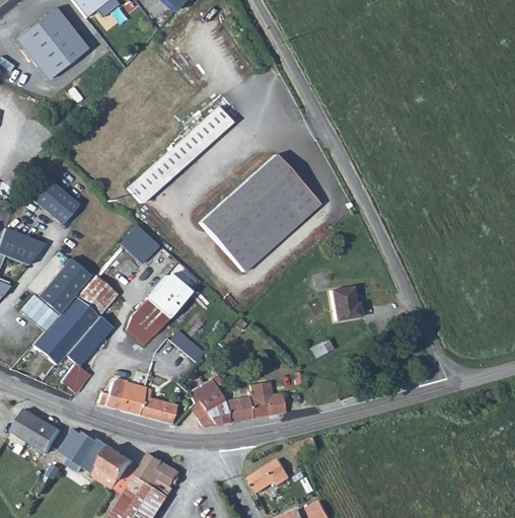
[(75,0),(88,17),(111,0),(75,0)]
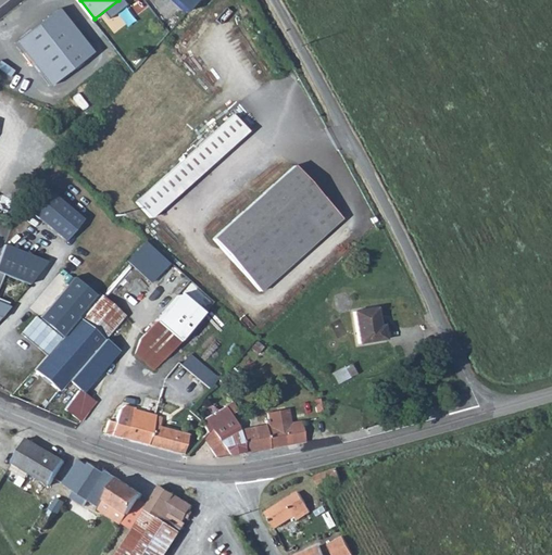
[(179,0),(191,10),(199,0),(179,0)]
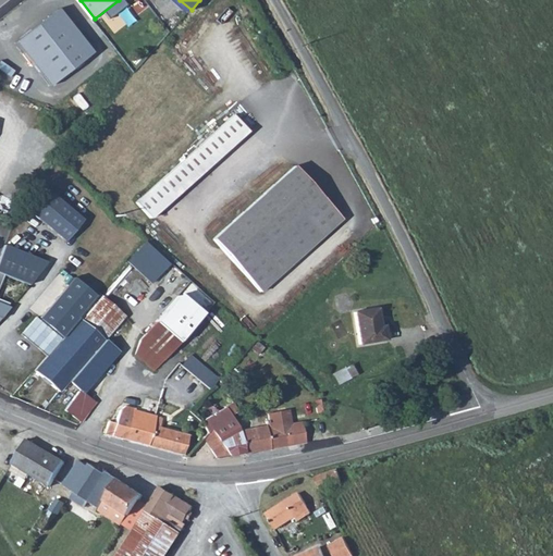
[(63,11),(20,45),(54,88),(98,54),(63,11)]
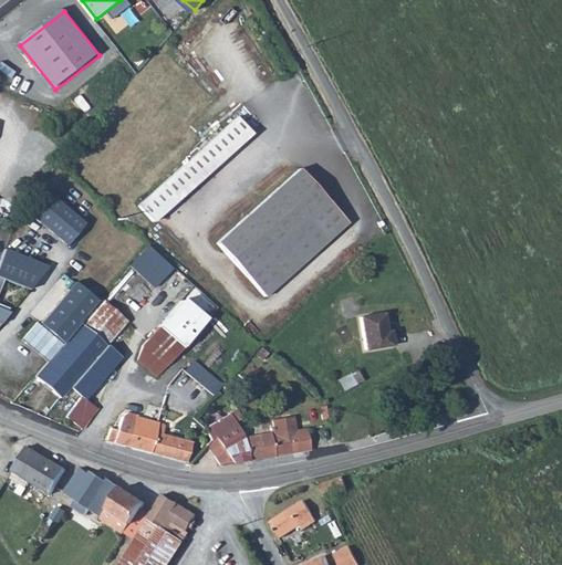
[(241,116),(191,159),(206,176),(256,133),(241,116)]
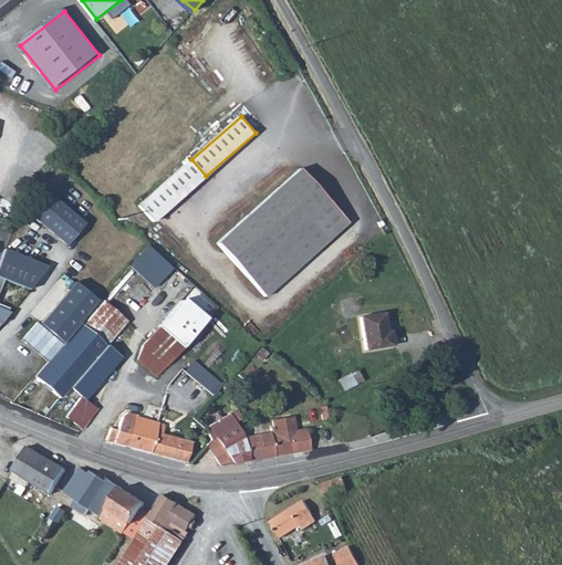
[(206,176),(191,159),(190,158),(186,161),(189,165),(143,205),(157,220),(206,176)]
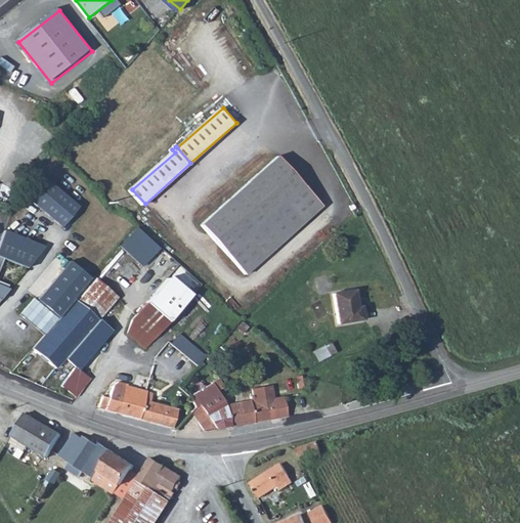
[(325,206),(280,157),(204,225),(248,274),(277,248),(260,228),(289,203),(306,222),(325,206)]
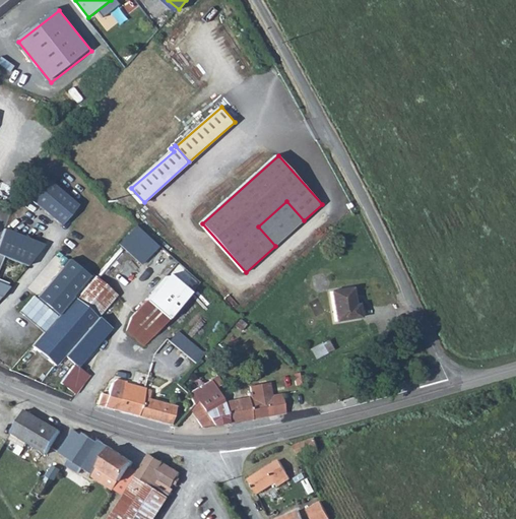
[(51,180),(35,199),(64,224),(81,204),(51,180)]
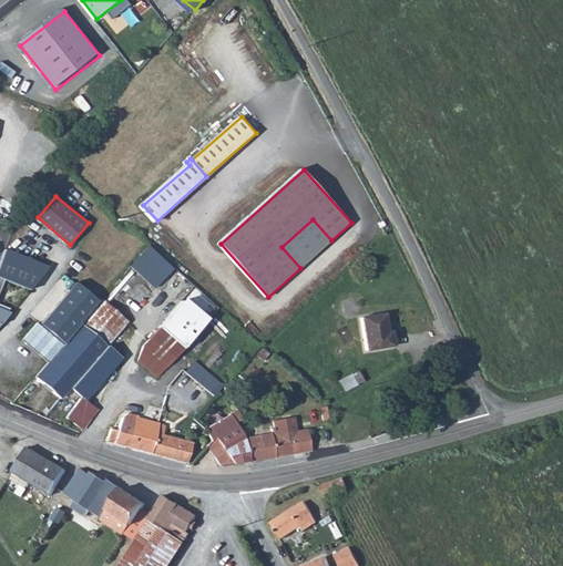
[(282,247),(300,268),(331,240),(313,219),(282,247)]
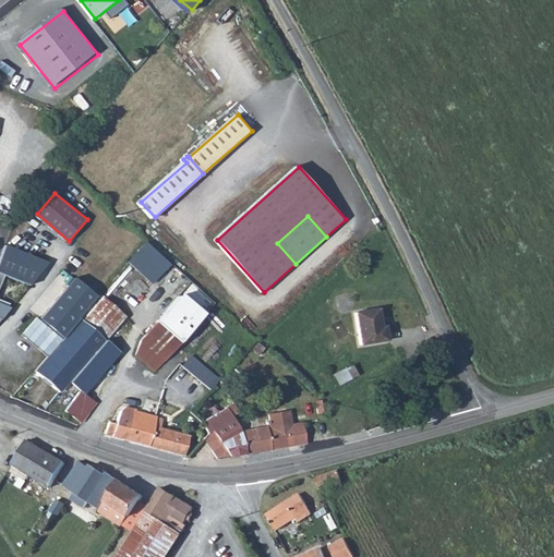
[(147,240),(130,261),(155,282),(171,262),(147,240)]
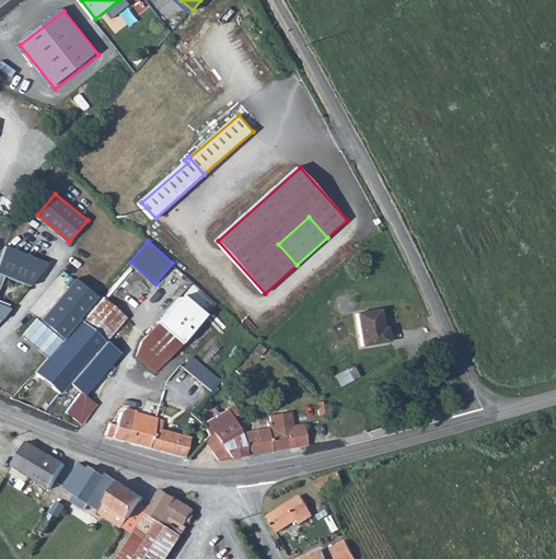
[(0,324),(13,309),(0,302),(0,293),(8,276),(32,286),(51,263),(8,245),(0,265),(0,324)]
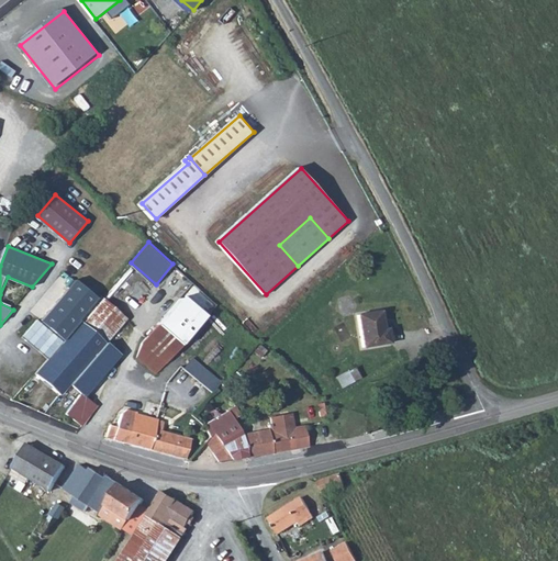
[(24,335),(53,358),(84,322),(101,300),(77,276),(24,335)]
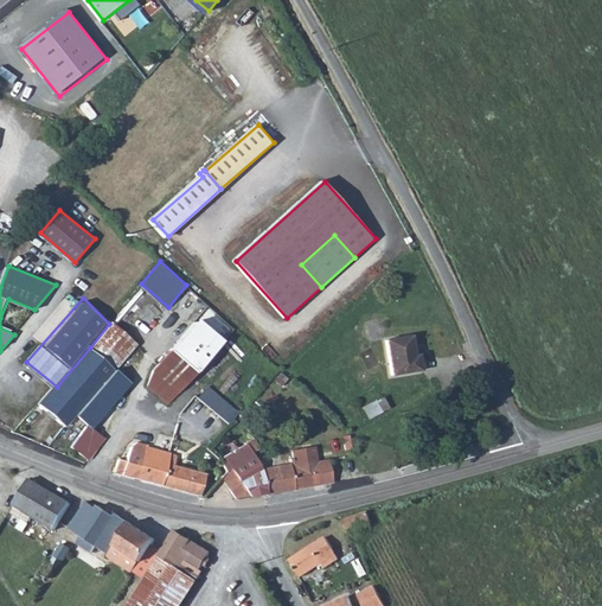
[(151,384),(172,403),(225,339),(203,320),(164,362),(151,384)]
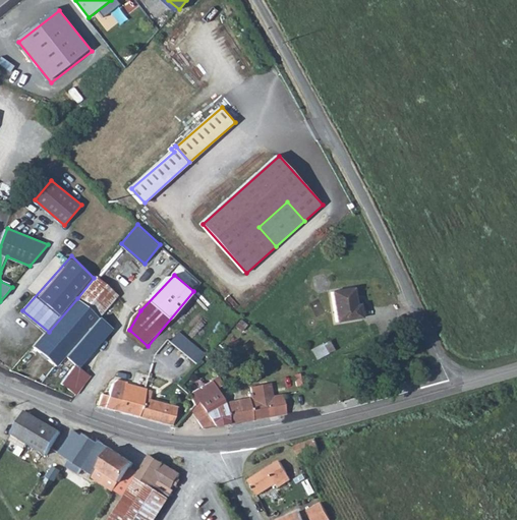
[(94,278),(77,298),(98,314),(115,295),(94,278)]
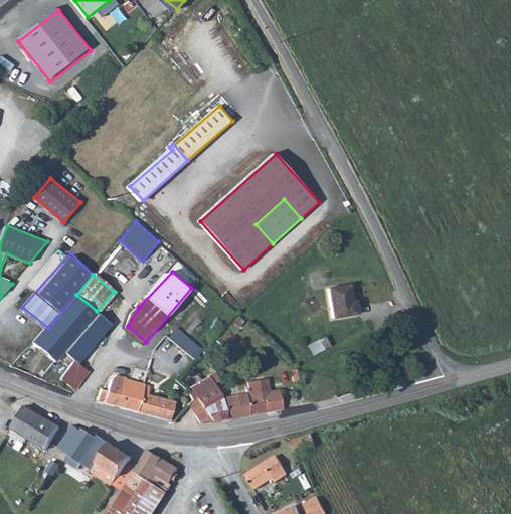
[(355,304),(352,285),(331,288),(336,318),(361,314),(359,303),(355,304)]
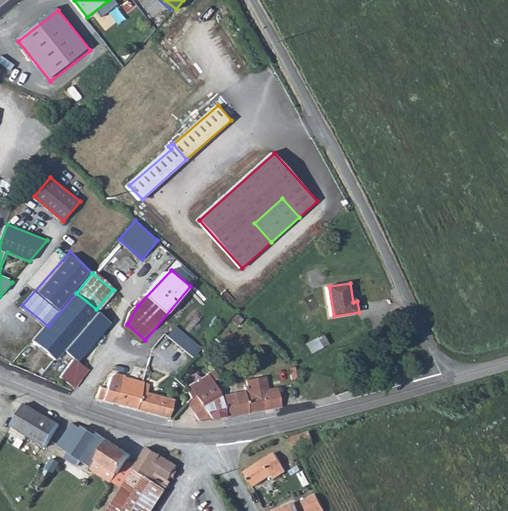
[(36,340),(58,359),(67,348),(99,312),(96,309),(76,293),(48,326),(36,340)]
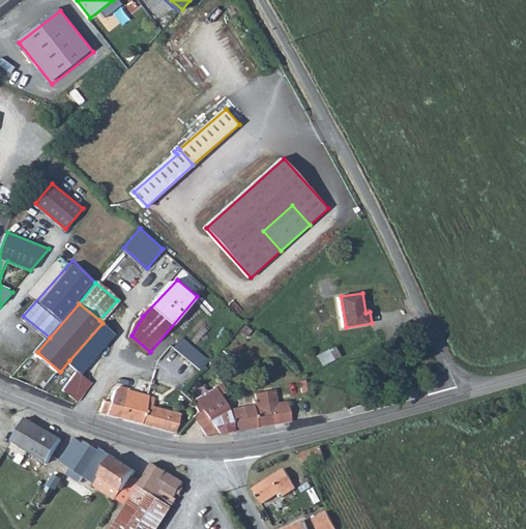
[(115,333),(103,323),(69,360),(83,372),(115,333)]
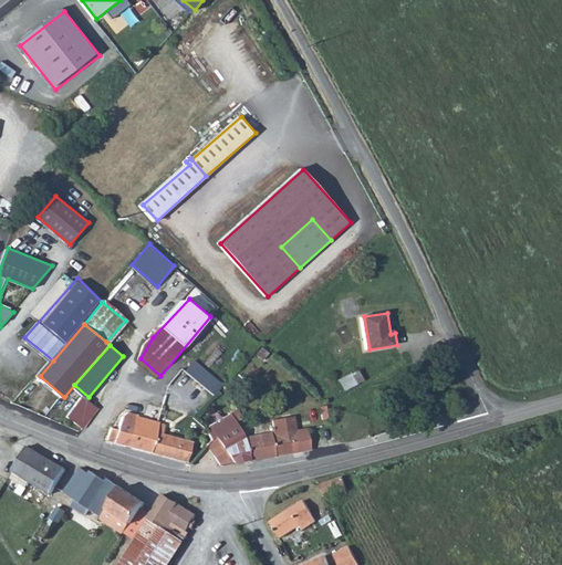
[(198,358),(188,369),(216,394),(226,384),(198,358)]
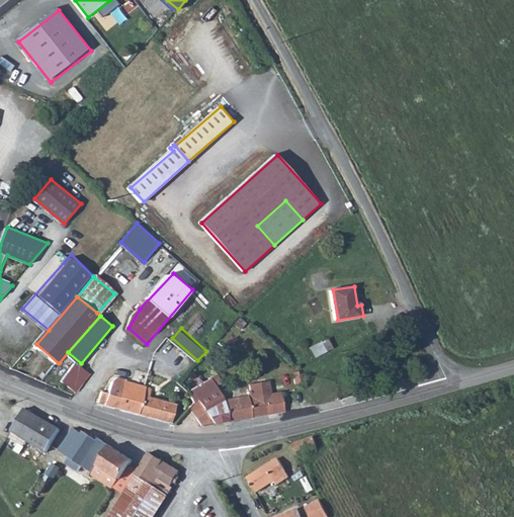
[(313,346),(319,357),(336,348),(331,337),(313,346)]
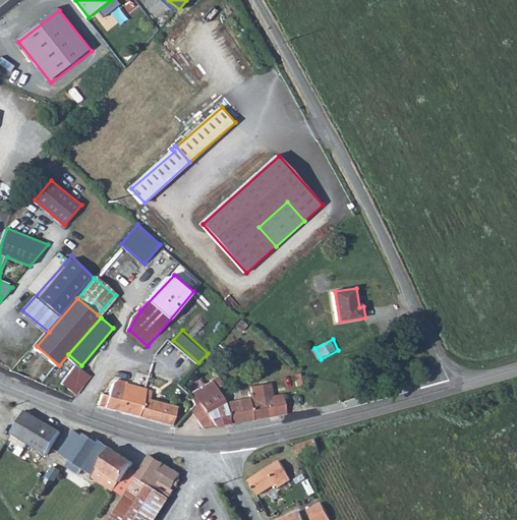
[(76,365),(63,384),(78,395),(92,377),(76,365)]
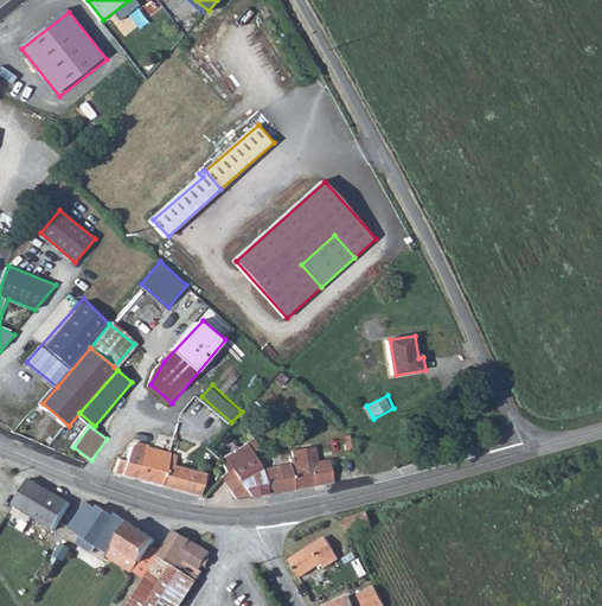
[(256,452),(263,447),(258,439),(250,444),(256,452)]
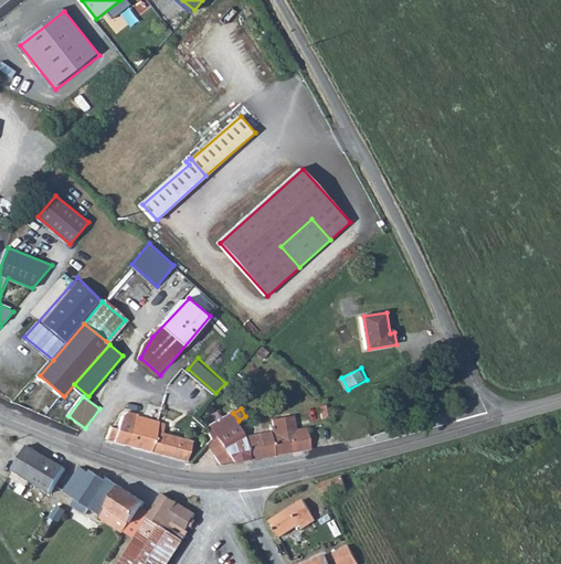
[(115,428),(112,439),(189,460),(194,442),(166,433),(168,424),(140,416),(140,414),(130,412),(125,415),(120,431),(115,428)]
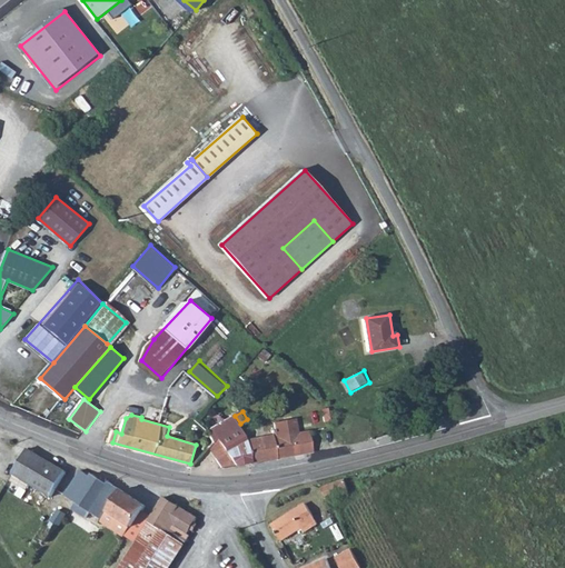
[(216,431),(212,434),(216,442),(211,447),(226,467),(254,462),(249,440),(240,424),(235,416),(214,428),(216,431)]
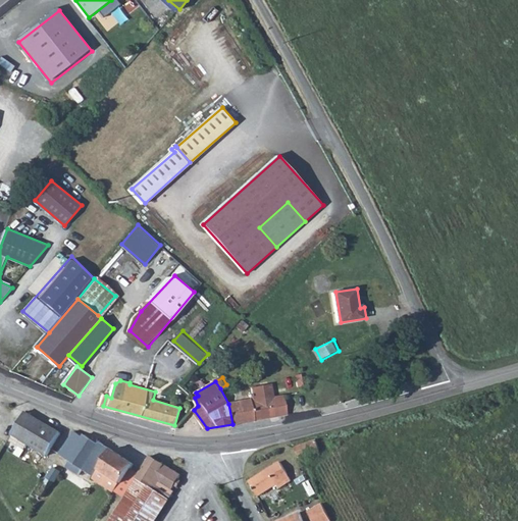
[(253,394),(254,400),(228,404),(232,424),(290,414),(287,395),(276,397),(273,383),(254,386),(256,394),(253,394)]
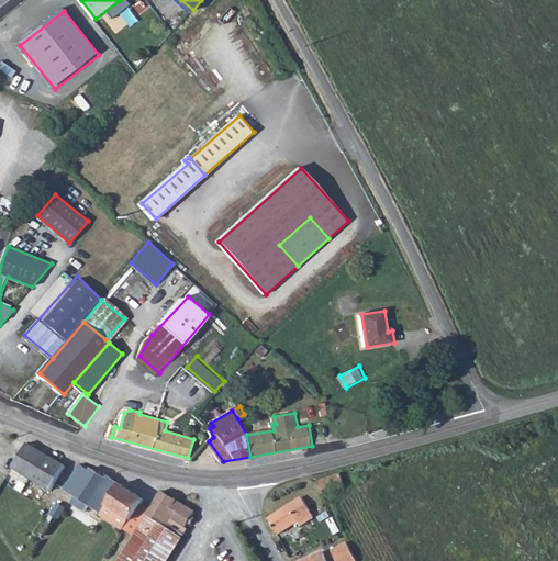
[(70,466),(32,442),(18,468),(56,490),(70,466)]
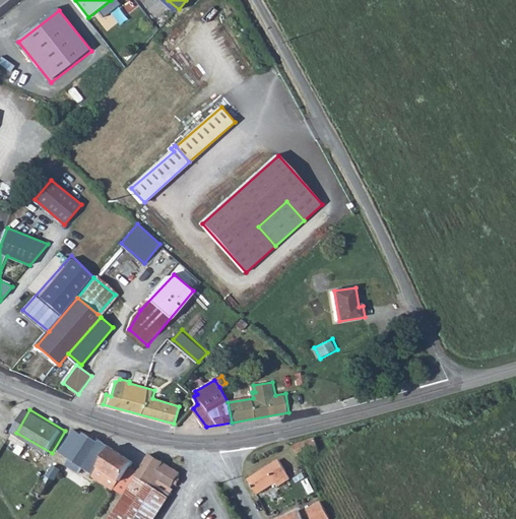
[(87,435),(78,429),(64,452),(73,458),(87,435)]
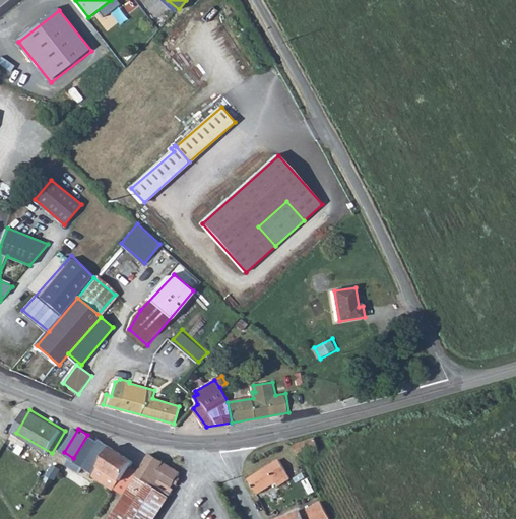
[(86,467),(98,474),(104,466),(125,481),(138,462),(104,440),(103,442),(89,433),(87,435),(73,458),(86,467)]
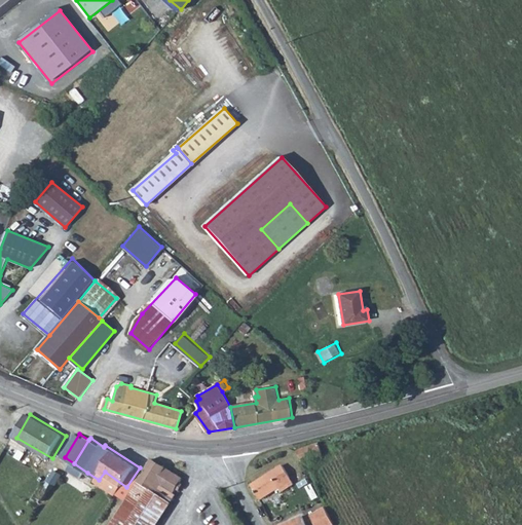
[(156,459),(113,524),(160,524),(181,494),(178,493),(187,478),(156,459)]
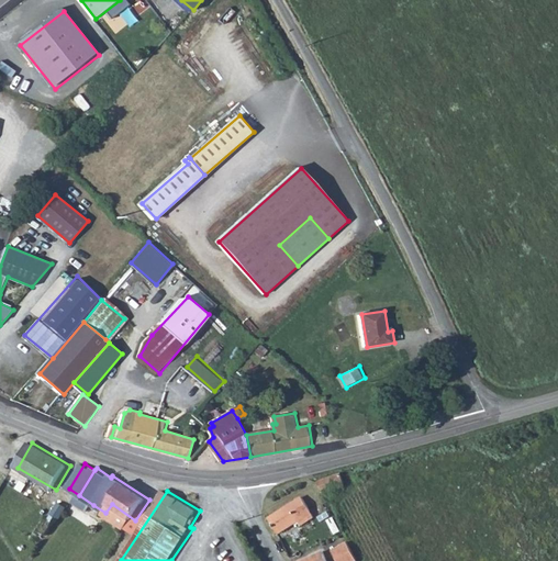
[(93,505),(79,495),(76,502),(90,512),(93,505)]
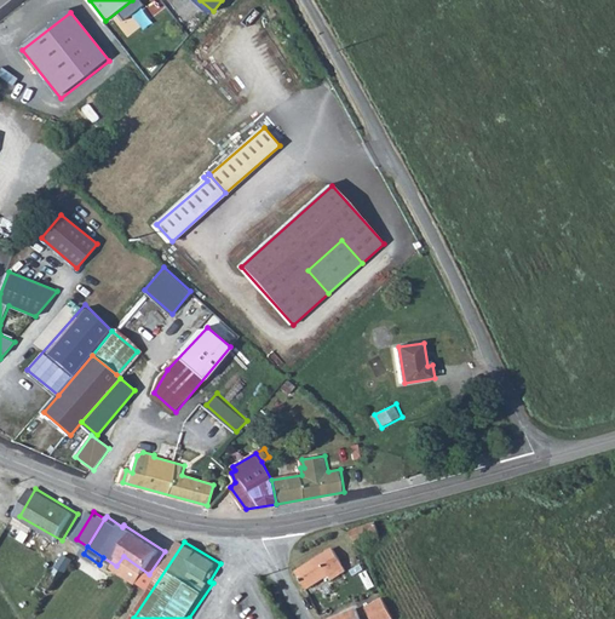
[(338,548),(300,572),(311,589),(334,574),(337,579),(351,571),(349,566),(338,548)]
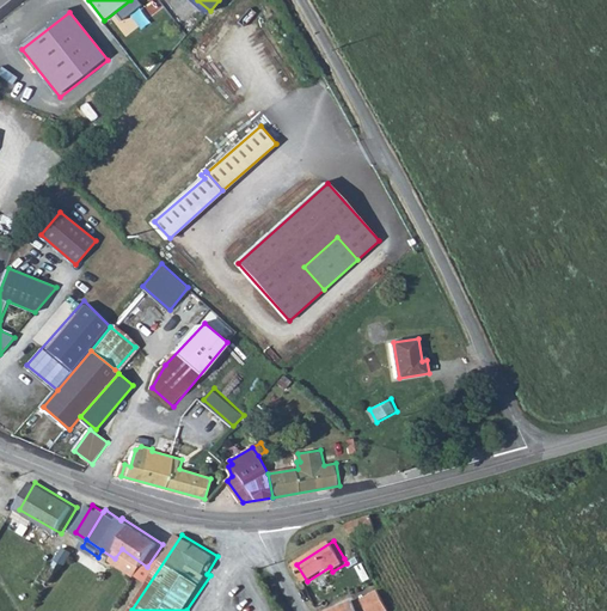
[(366,599),(372,610),(393,610),(394,610),(384,590),(366,599)]
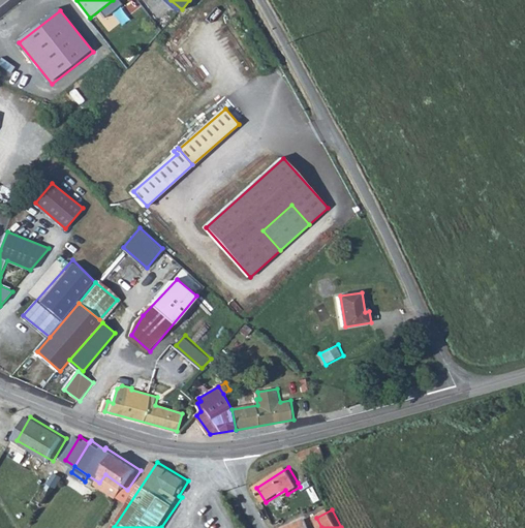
[(311,527),(309,519),(289,527),(311,527)]
